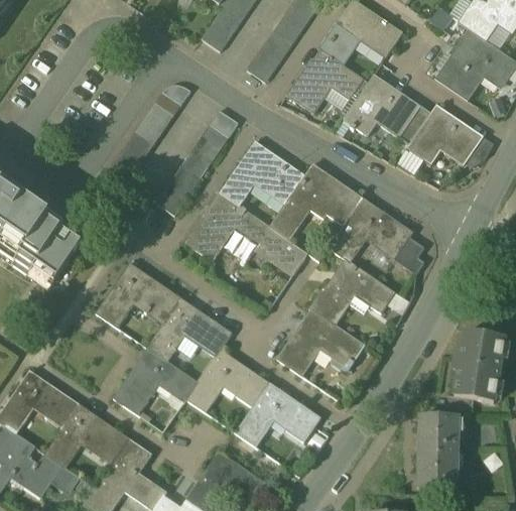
[(247,13),(228,0),(221,9),(240,22),(247,13)]
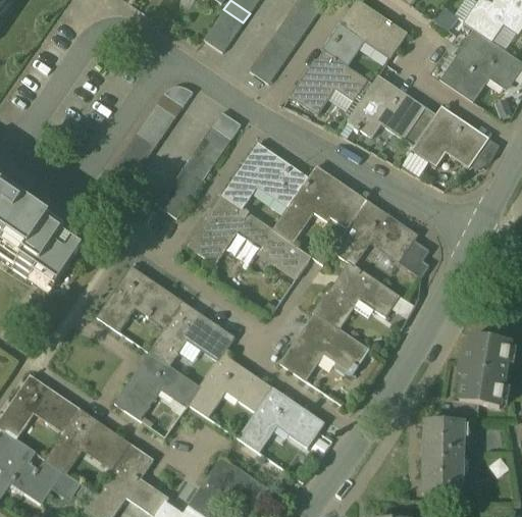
[(256,3),(251,0),(230,0),(250,13),(256,3)]
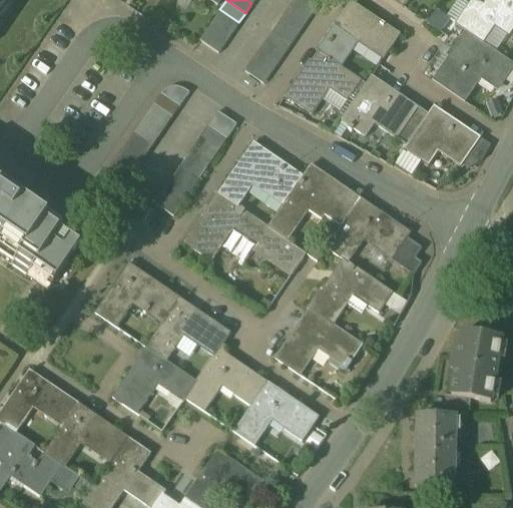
[(316,5),(309,0),(291,0),(291,1),(310,14),(316,5)]
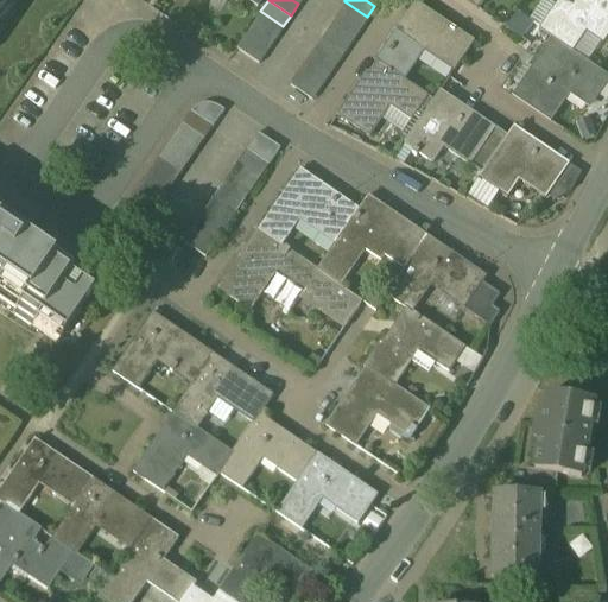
[(474,38),(419,0),(415,0),(375,57),(379,58),(405,76),(418,57),(415,55),(424,42),(457,64),(474,38)]
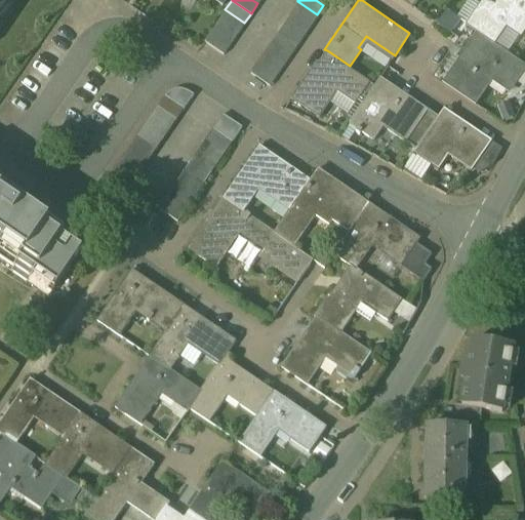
[(524,28),(524,0),(483,0),(468,23),(477,30),(494,41),(507,24),(522,34),(524,28)]
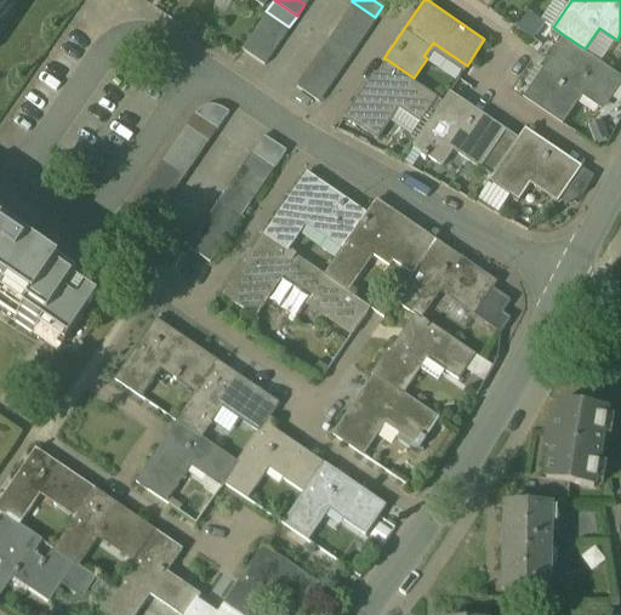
[(375,17),(352,1),(343,13),(366,29),(375,17)]
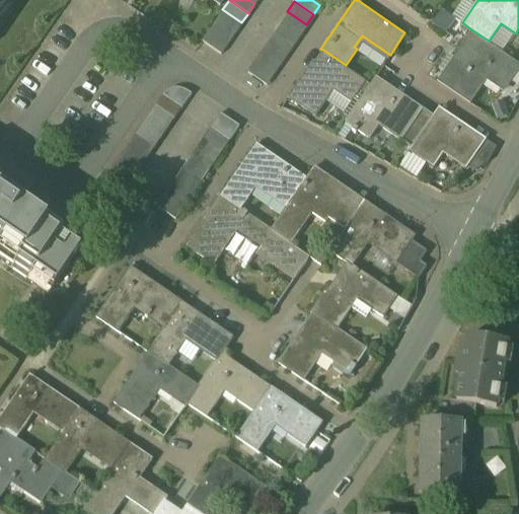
[(449,26),(456,13),(442,5),(435,18),(449,26)]
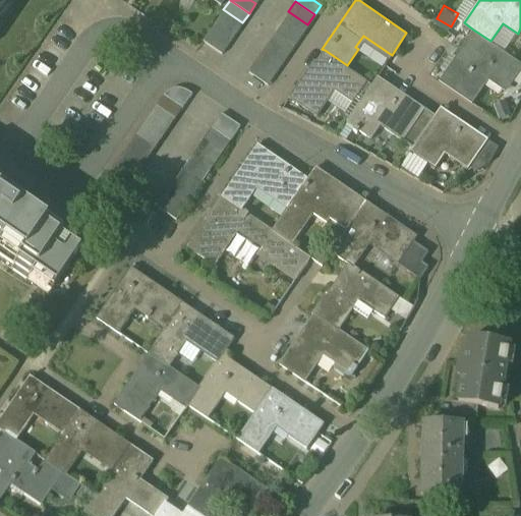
[(242,22),(223,9),(216,19),(236,33),(242,22)]
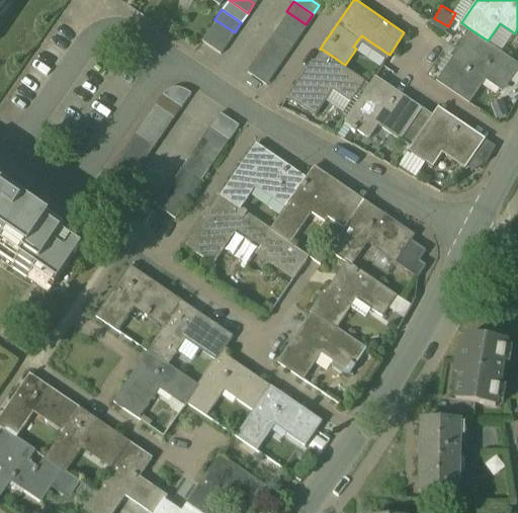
[(306,24),(286,11),(279,21),(299,34),(306,24)]
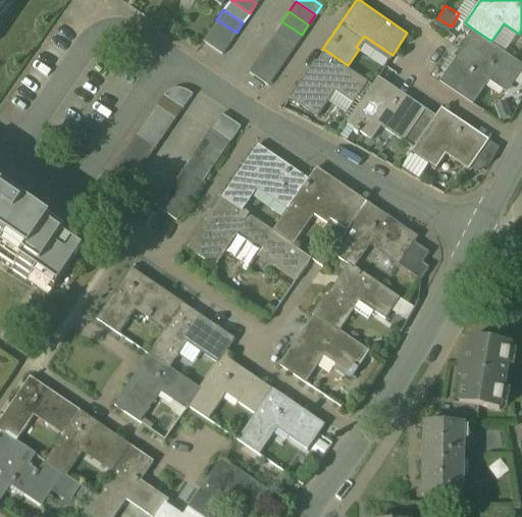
[(237,33),(216,19),(210,29),(229,43),(237,33)]
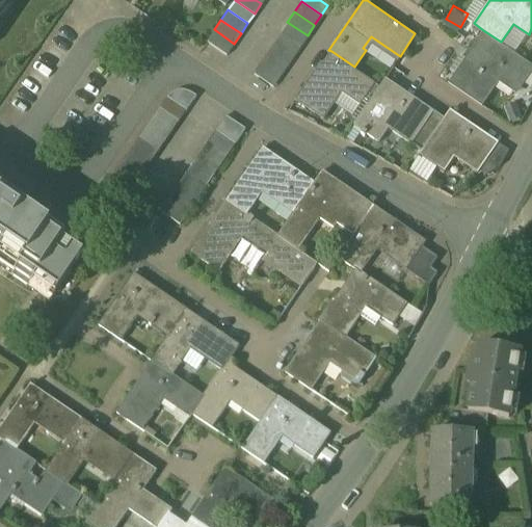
[(308,35),(287,22),(281,31),(300,45),(308,35)]
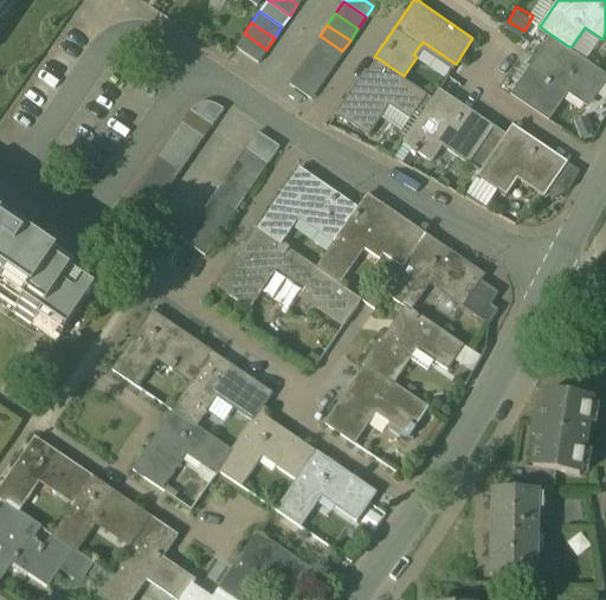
[(266,50),(244,33),(236,45),(259,60),(266,50)]
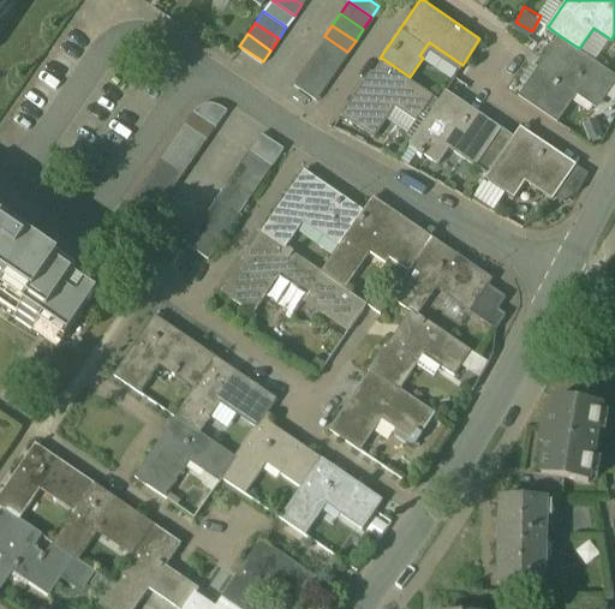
[(579,48),(559,35),(519,94),(557,121),(585,81),(599,90),(613,71),(579,48)]
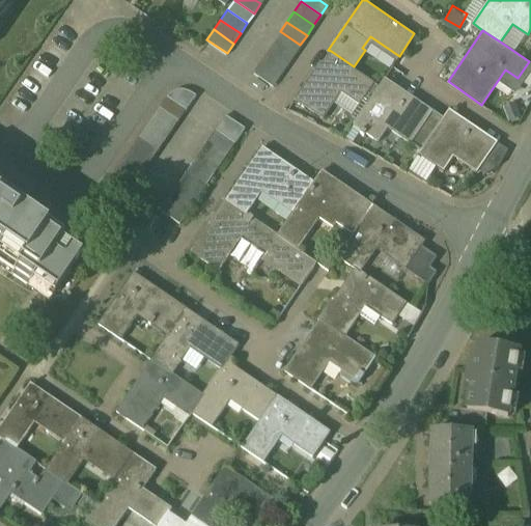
[(300,45),(280,31),(273,42),(292,55),(300,45)]
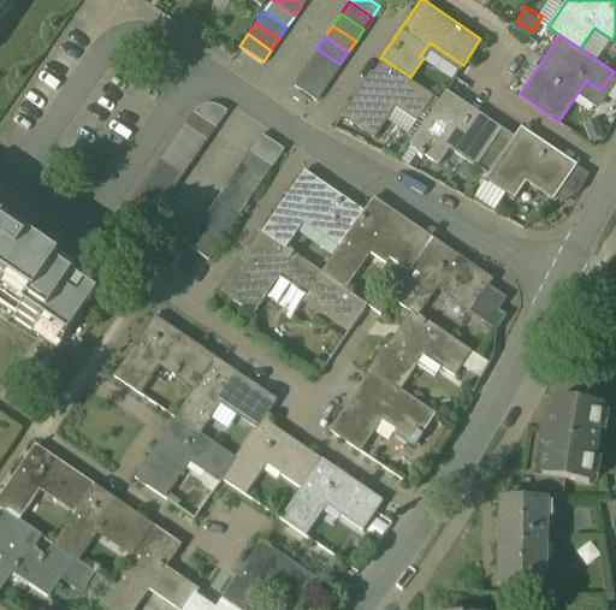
[(339,64),(317,48),(308,60),(332,76),(339,64)]
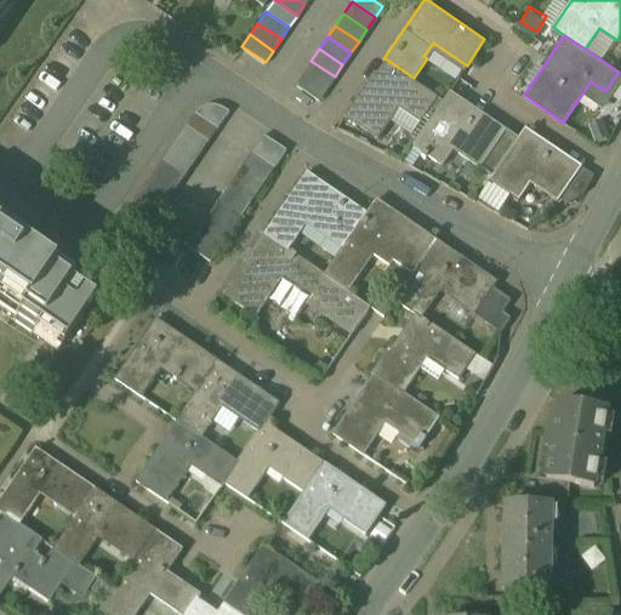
[(414,78),(387,60),(370,84),(366,83),(345,114),(376,135),(400,100),(423,115),(438,94),(414,78)]
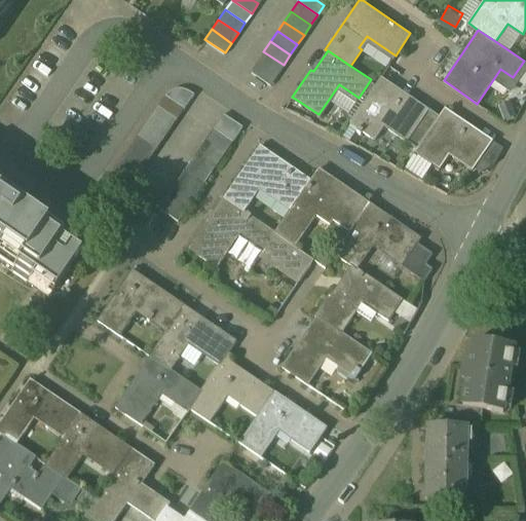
[(284,65),(263,51),(257,61),(276,74),(284,65)]
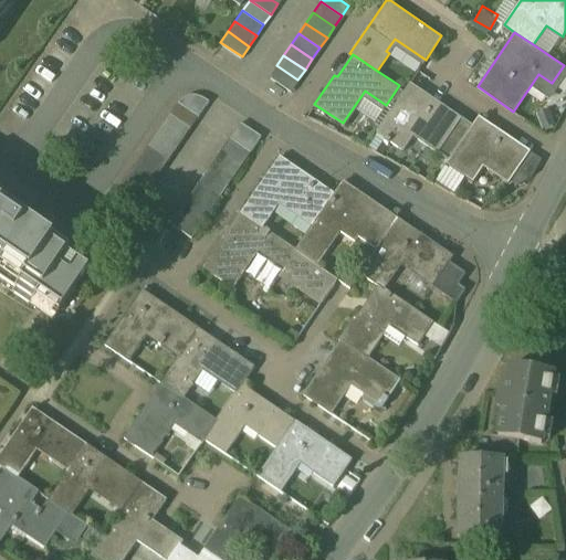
[(297,80),(276,65),(269,76),(291,91),(297,80)]
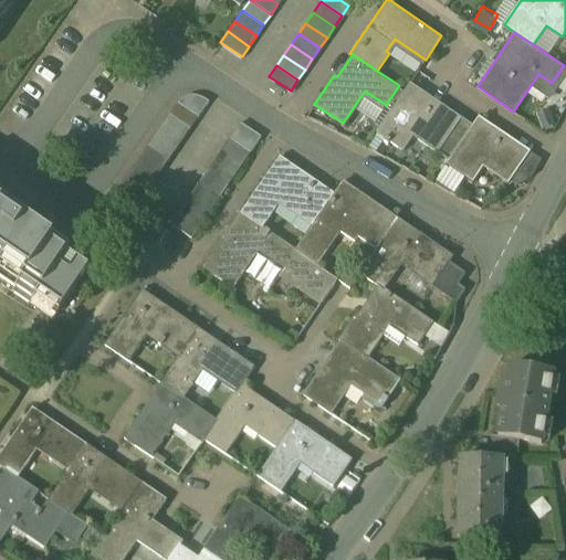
[(429,97),(409,83),(377,130),(398,144),(408,129),(438,150),(461,116),(430,96),(429,97)]
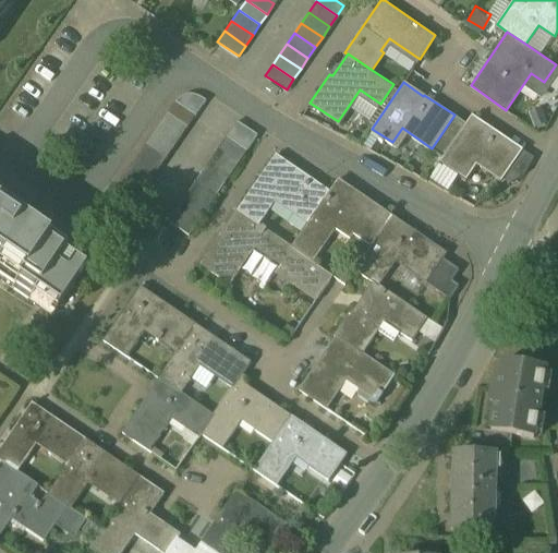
[(196,113),(174,98),(167,109),(190,124),(196,113)]
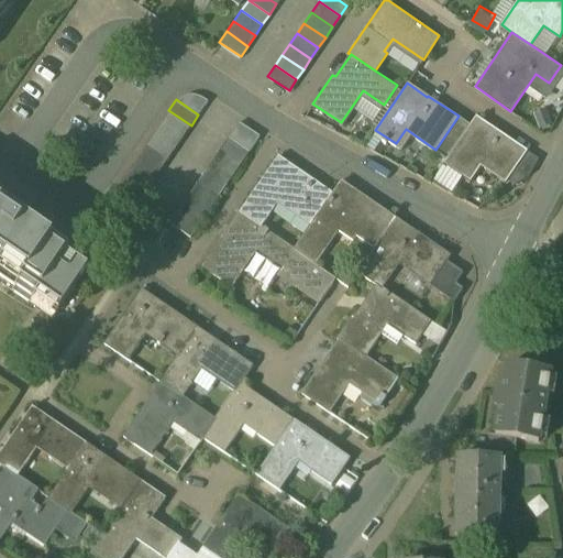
[(191,126),(168,110),(161,121),(184,135),(191,126)]
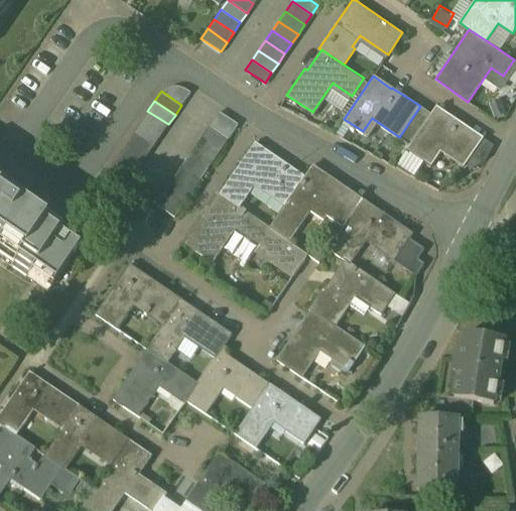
[(453,118),(435,107),(407,148),(424,159),(434,146),(462,165),(482,136),(454,117),(453,118)]
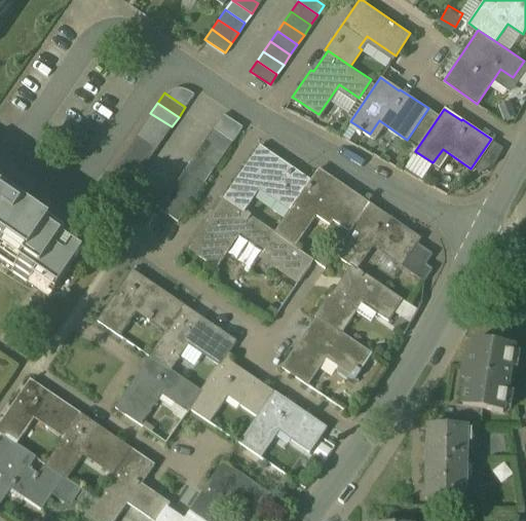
[(172,126),(150,113),(144,122),(165,137),(172,126)]
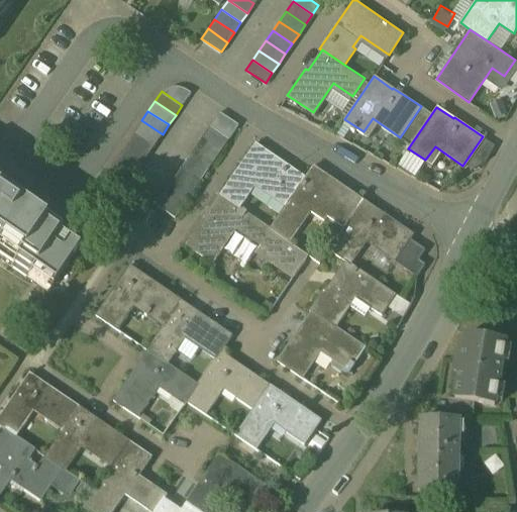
[(163,134),(141,120),(134,130),(156,144),(163,134)]
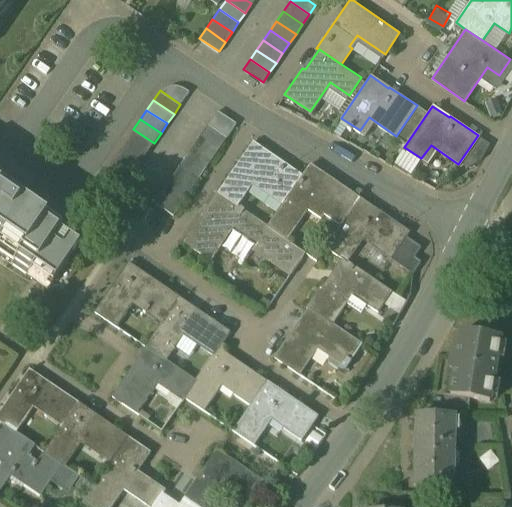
[(226,136),(207,123),(201,132),(220,145),(226,136)]
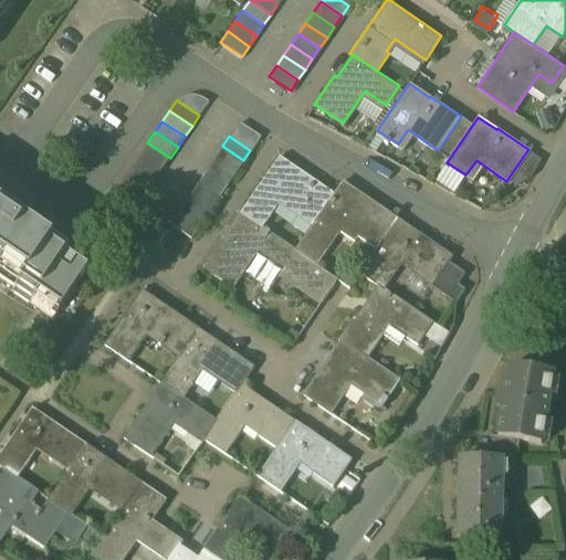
[(170,158),(147,143),(140,152),(163,168),(170,158)]
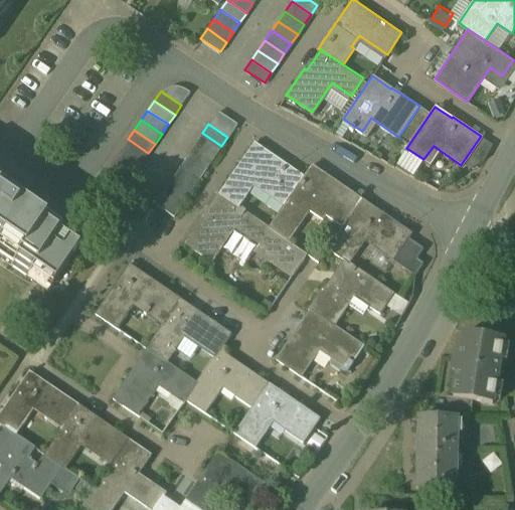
[(202,133),(195,143),(214,156),(221,146),(202,133)]
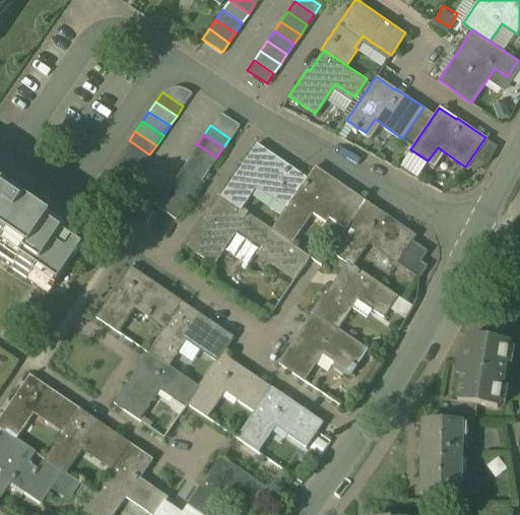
[(149,154),(129,140),(122,150),(143,165),(149,154)]
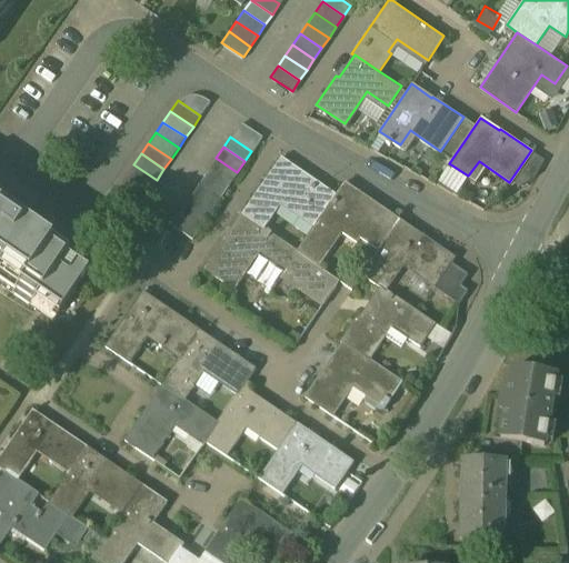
[(337,192),(281,154),(242,212),(260,223),(265,227),(281,204),(313,227),(337,192)]
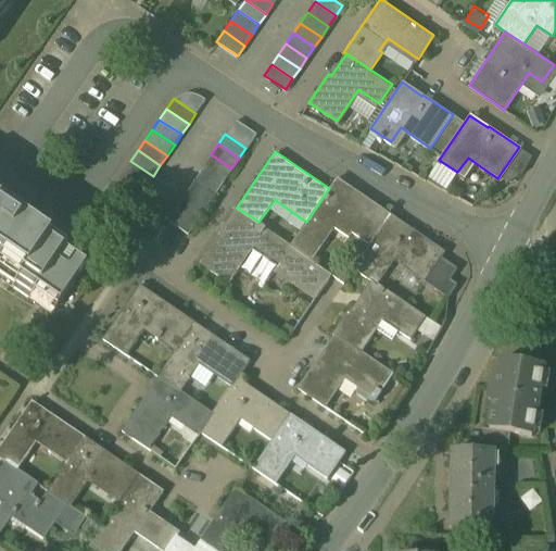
[(231,168),(211,154),(204,164),(225,178),(231,168)]
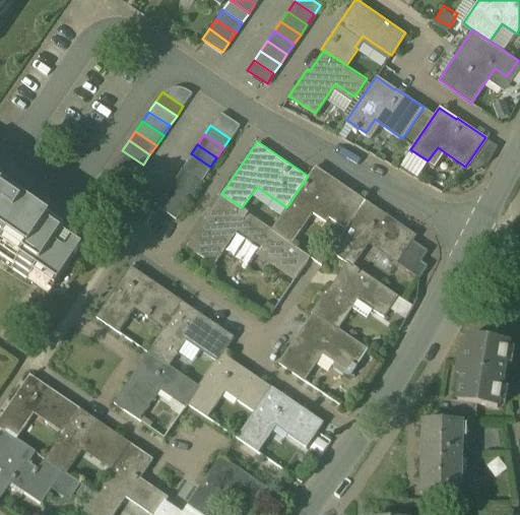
[(143,165),(122,150),(116,159),(136,174),(143,165)]
